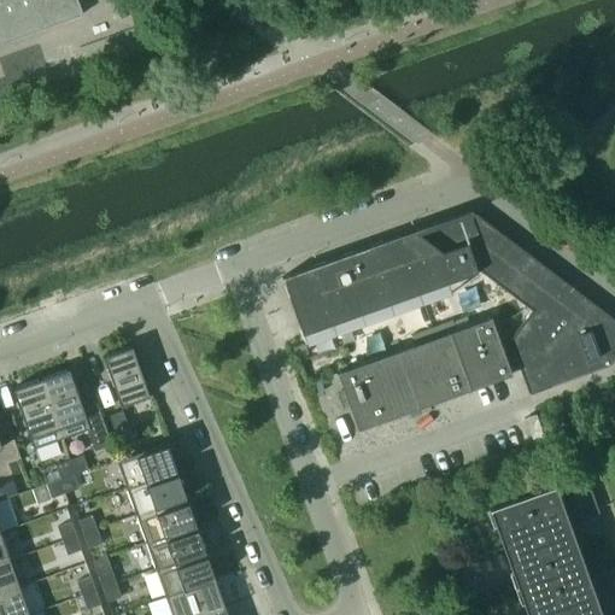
[(0,0),(0,47),(85,17),(78,0),(0,0)]
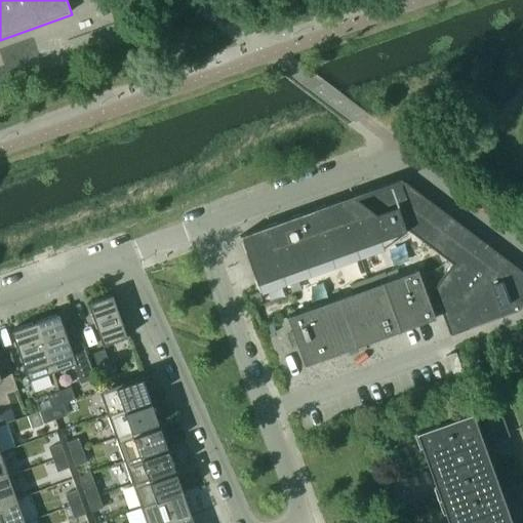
[(110,33),(113,40),(104,43),(107,49),(126,41),(121,28),(110,33)]
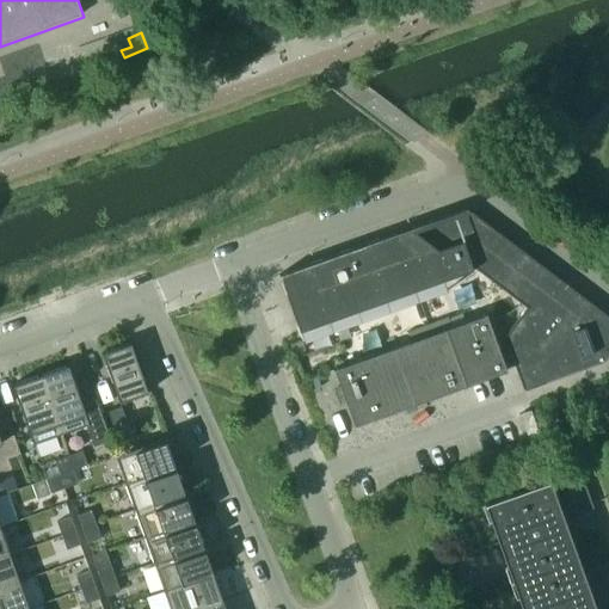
[(281,277),(305,343),(422,301),(418,291),(478,270),(529,309),(506,339),(526,393),(601,365),(606,364),(608,362),(608,318),(607,317),(603,314),(600,312),(597,312),(592,312),(589,312),(585,312),(583,313),(577,297),(578,296),(579,295),(494,229),(491,228),(488,226),(485,223),(478,221),(474,220),(469,220),(462,219),(459,219),(450,219),(448,219),(444,220),(438,221),(431,223),(424,226),(412,231),(414,235),(400,240),(398,235),(281,277)]
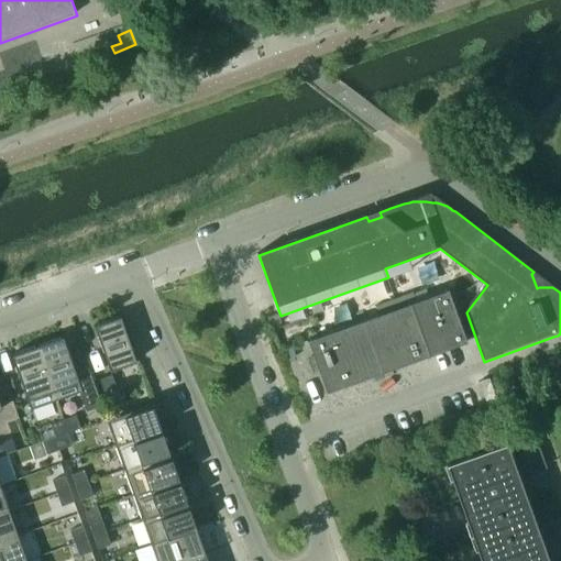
[(373,377),(393,370),(469,343),(450,292),(310,342),(329,394),(373,377)]
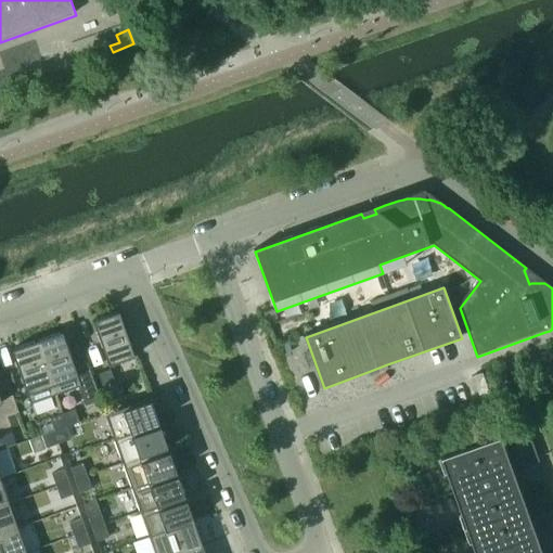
[(120,313),(94,322),(110,368),(137,358),(120,313)]
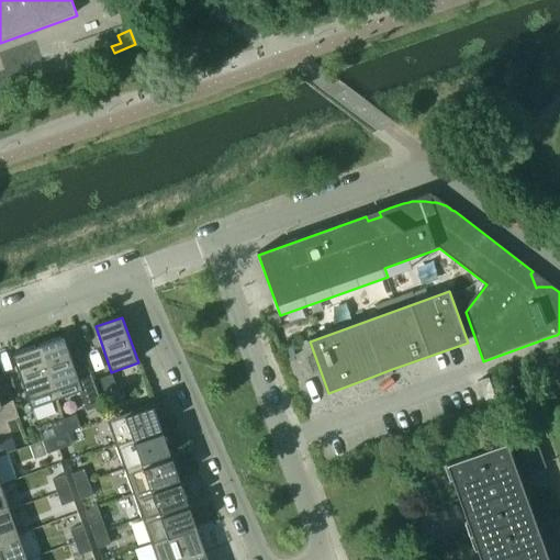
[(77,374),(65,338),(38,347),(58,402),(84,392),(90,411),(103,406),(90,369),(77,374)]
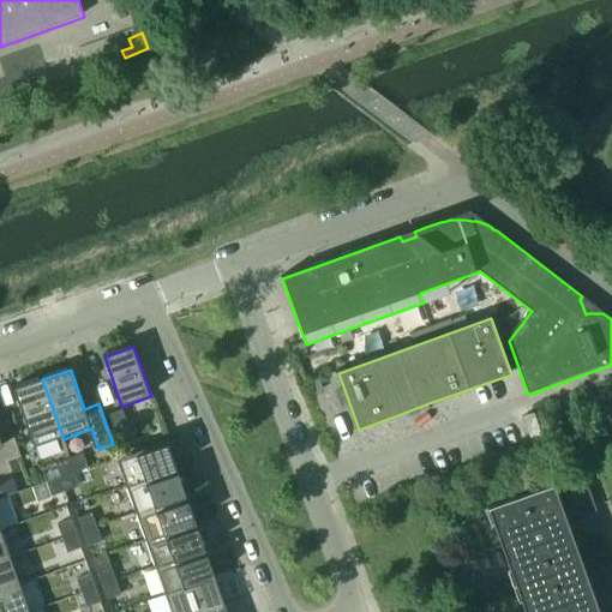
[(42,379),(15,389),(36,449),(64,439),(42,379)]
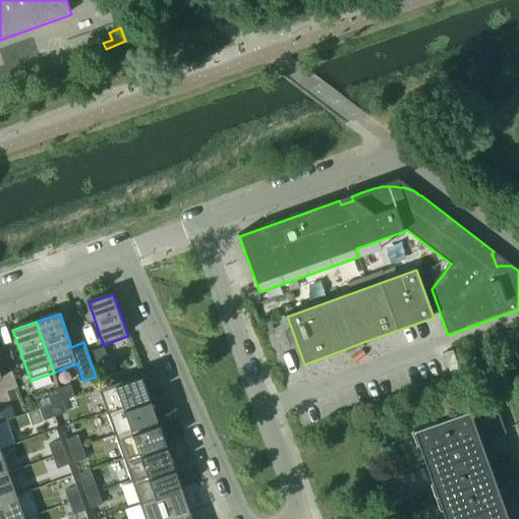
[(94,352),(98,363),(109,360),(105,348),(94,352)]
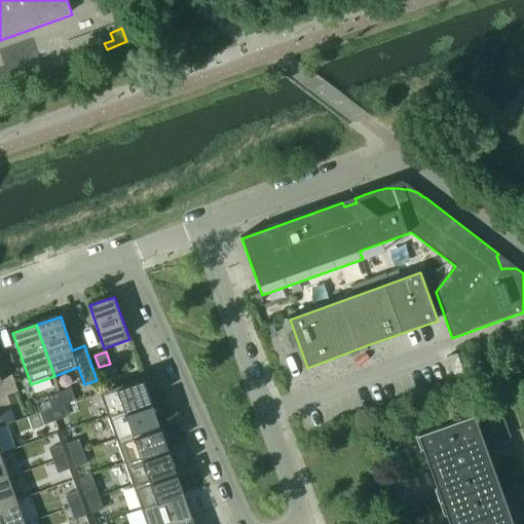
[(450,359),(450,360),(458,381),(458,382),(466,379),(458,356),(450,359)]
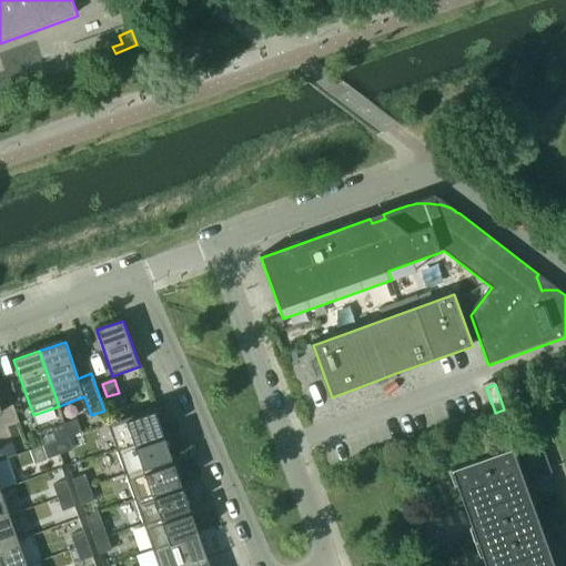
[(109,425),(118,450),(163,434),(154,408),(109,425)]
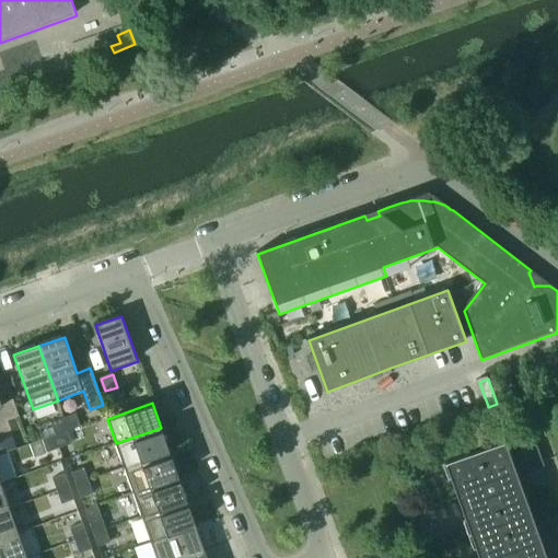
[(57,437),(69,432),(82,428),(78,415),(53,425),(57,437)]
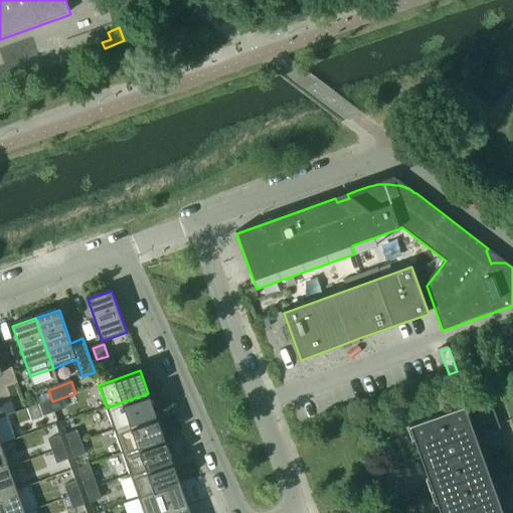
[(115,431),(156,415),(148,393),(107,407),(115,431)]
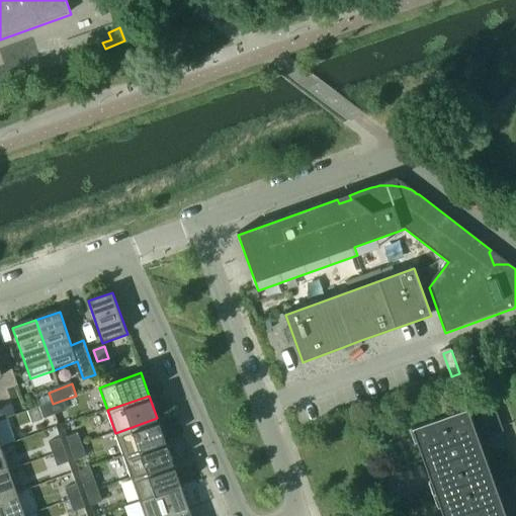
[(53,404),(40,408),(45,420),(68,412),(64,400),(53,404)]
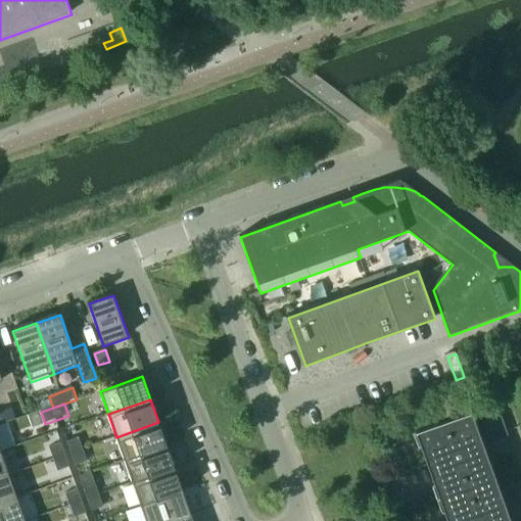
[(472,413),(417,433),(440,499),(495,478),(484,445),(510,436),(503,417),(477,426),(472,413)]
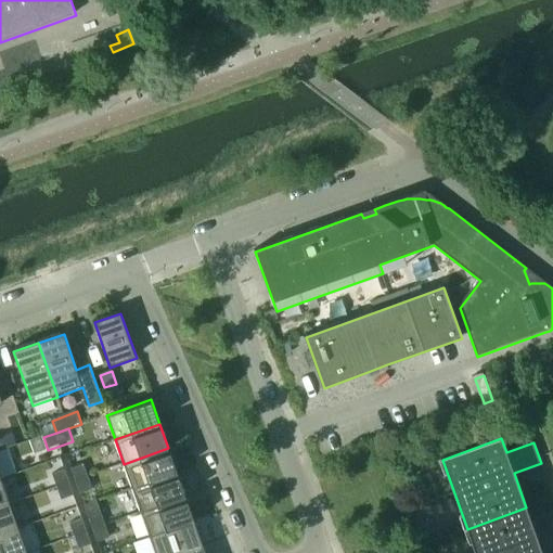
[(124,464),(132,489),(178,473),(168,448),(124,464)]
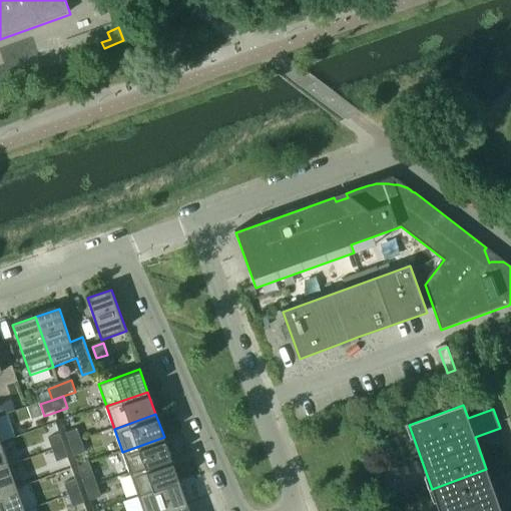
[(66,434),(70,445),(82,441),(78,430),(66,434)]
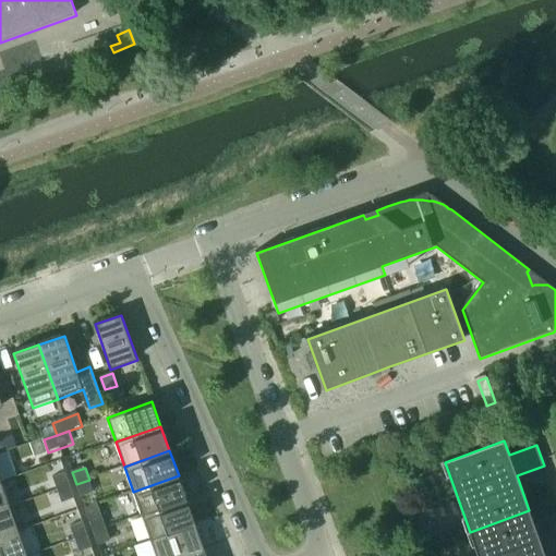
[(53,479),(58,491),(71,486),(67,474),(53,479)]
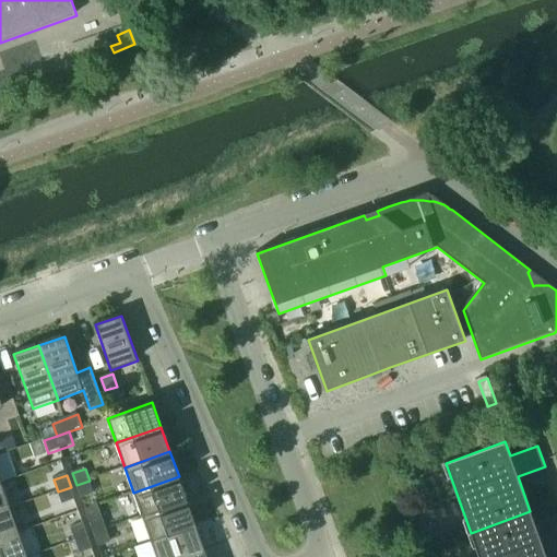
[(143,518),(188,501),(179,476),(133,493),(143,518)]
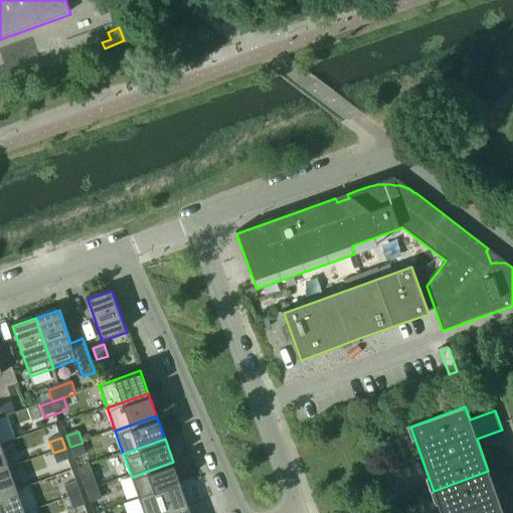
[(87,455),(82,443),(70,447),(74,459),(87,455)]
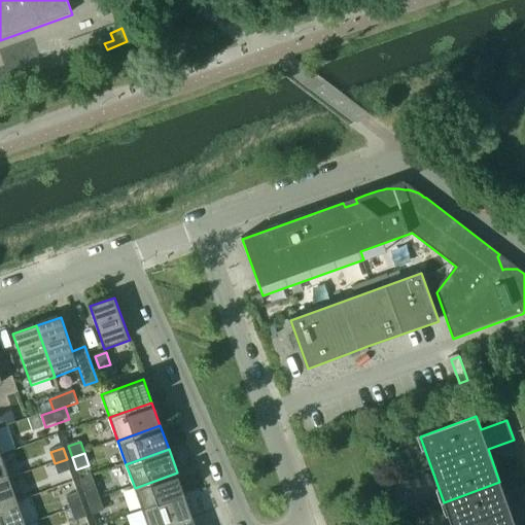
[(0,482),(9,479),(1,456),(0,456),(0,482)]
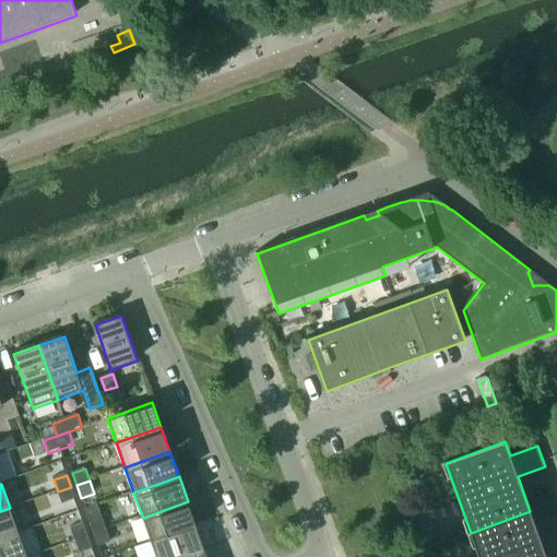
[(75,500),(71,487),(58,492),(62,505),(75,500)]
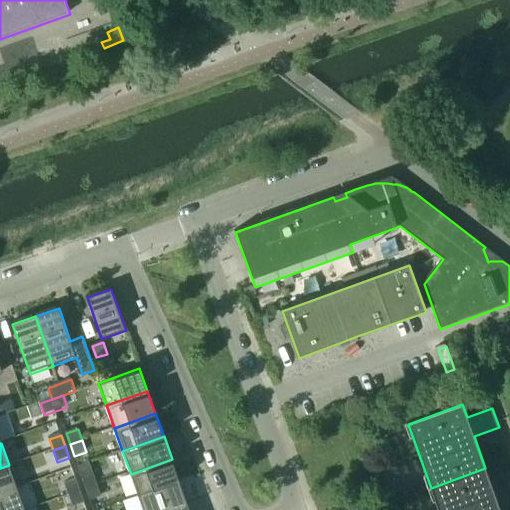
[(131,474),(139,497),(180,482),(172,459),(131,474)]
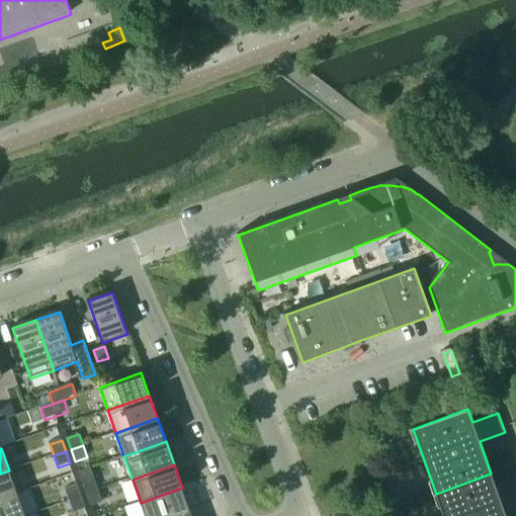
[(0,474),(0,500),(18,494),(9,470),(0,474)]
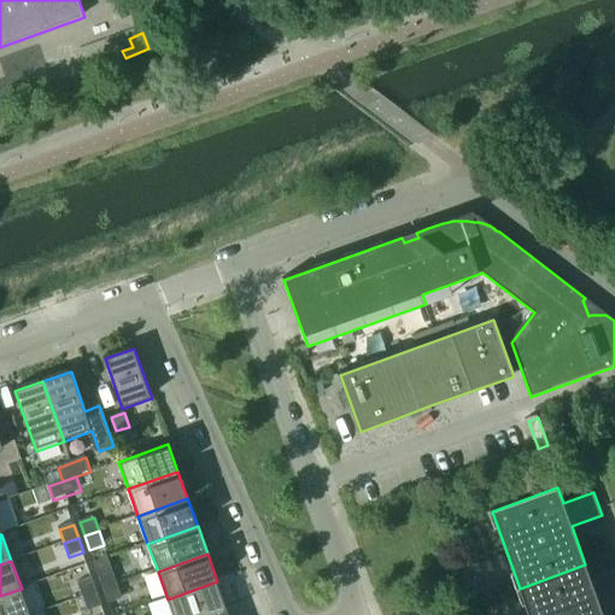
[(602,614),(599,604),(614,598),(614,572),(591,580),(585,564),(520,589),(528,614),(602,614)]
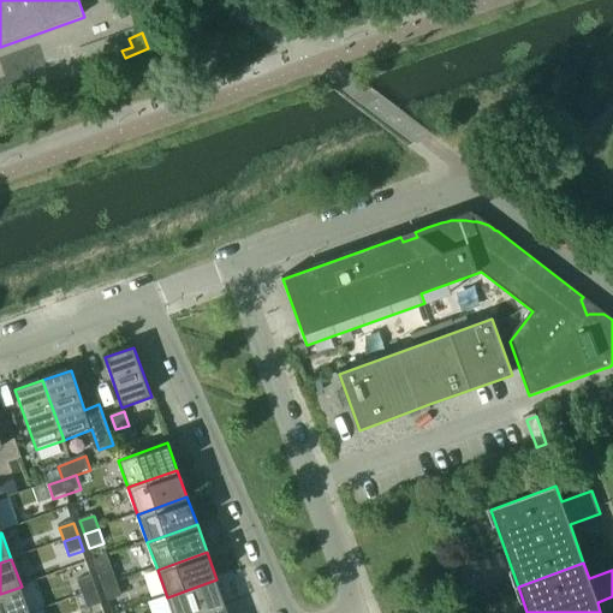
[(118,583),(113,570),(99,575),(103,588),(118,583)]
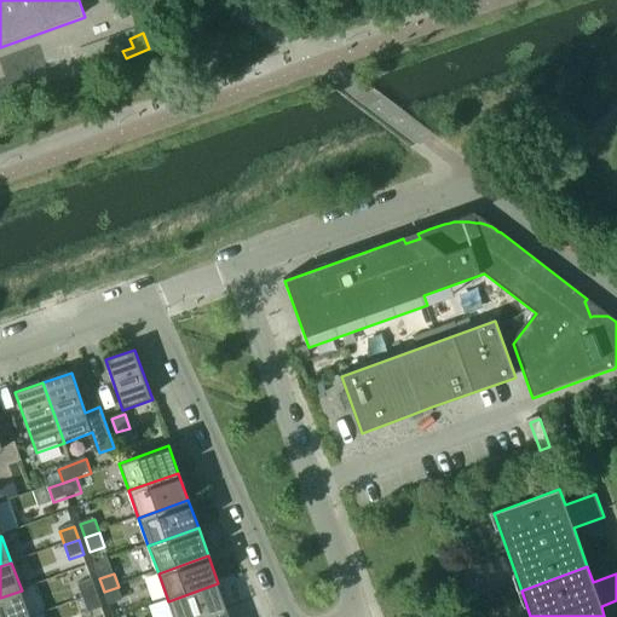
[(84,600),(98,594),(93,581),(79,586),(84,600)]
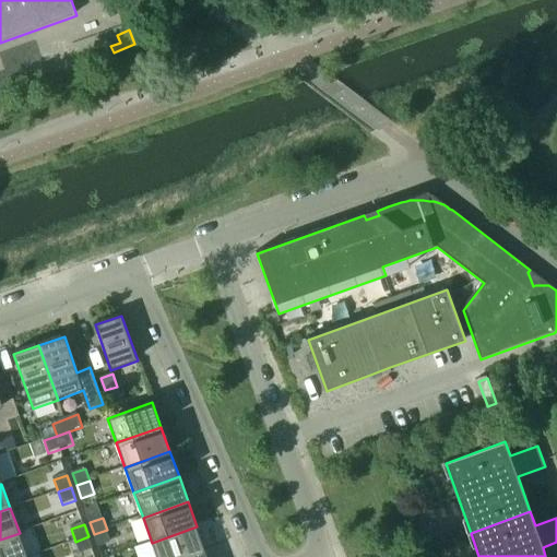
[(190,556),(205,552),(197,526),(152,543),(156,556),(190,556)]
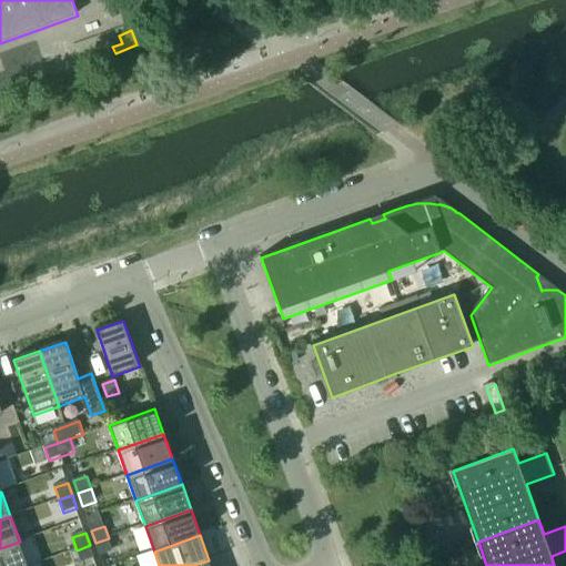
[(95,543),(101,556),(113,552),(109,538),(95,543)]
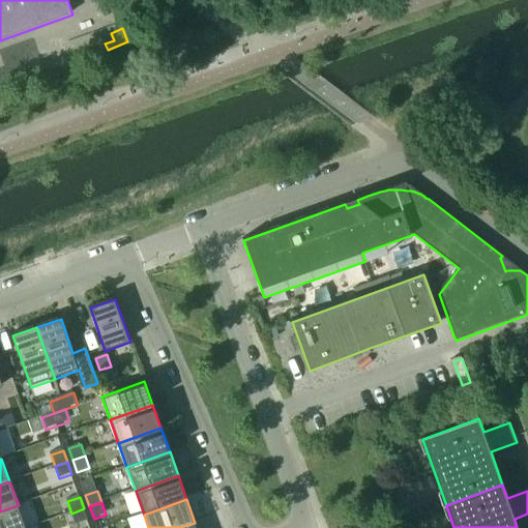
[(26,527),(19,505),(0,511),(0,527),(26,527)]
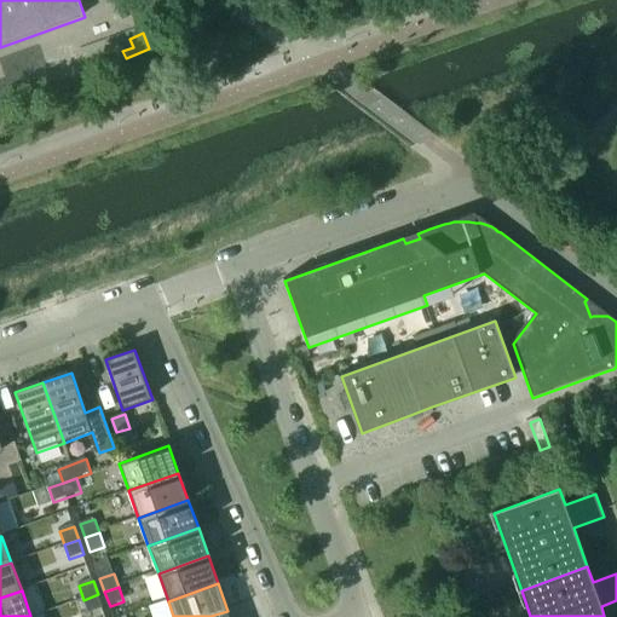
[(103,609),(98,594),(84,600),(88,613),(103,609)]
